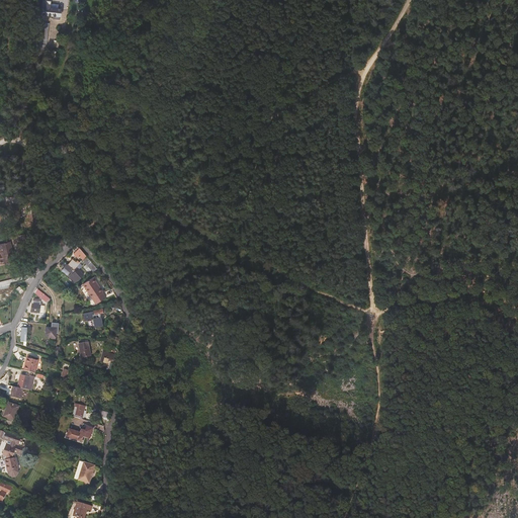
[(44,0),(42,17),(61,18),(61,9),(50,9),(50,0),(44,0)]
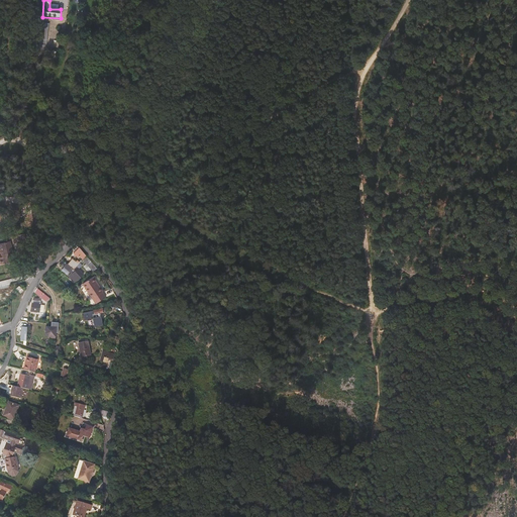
[(25,233),(19,235),(19,234),(13,236),(14,242),(20,240),(20,238),(26,236),(25,233)]
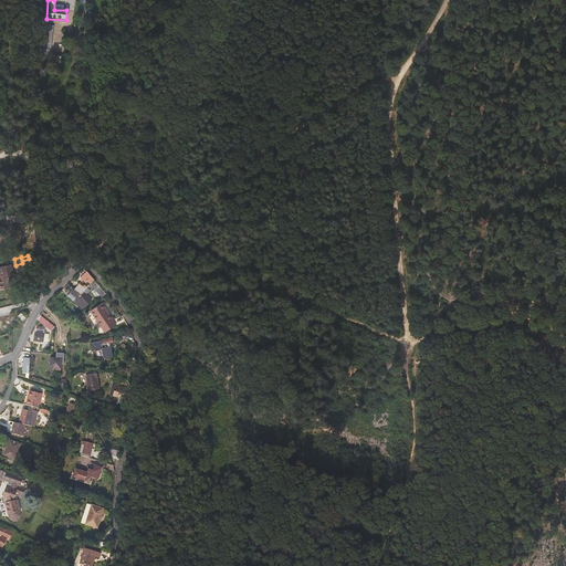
[(14,276),(11,264),(0,266),(0,273),(0,275),(1,275),(2,280),(1,280),(0,280),(1,284),(2,289),(11,286),(12,290),(18,287),(16,280),(17,279),(16,275),(14,276)]
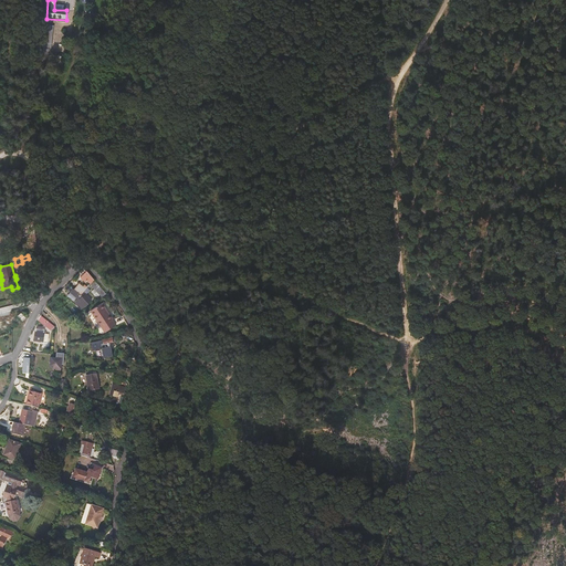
[(94,280),(87,271),(86,272),(83,269),(80,272),(83,275),(82,276),(81,278),(85,283),(87,281),(91,284),(94,280)]
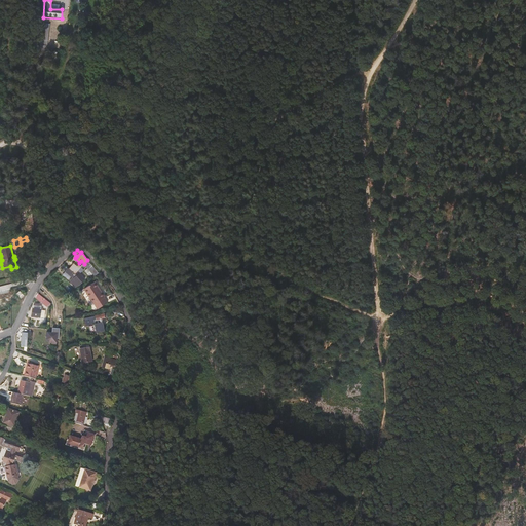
[(100,273),(87,260),(84,264),(88,269),(95,276),(100,273)]
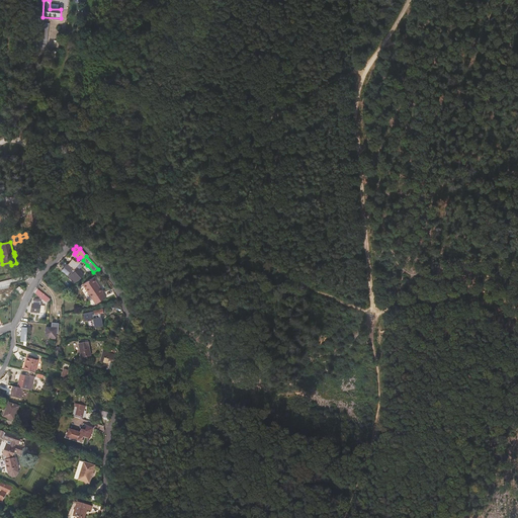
[(80,263),(77,261),(74,264),(71,261),(69,265),(75,270),(80,264),(80,263)]
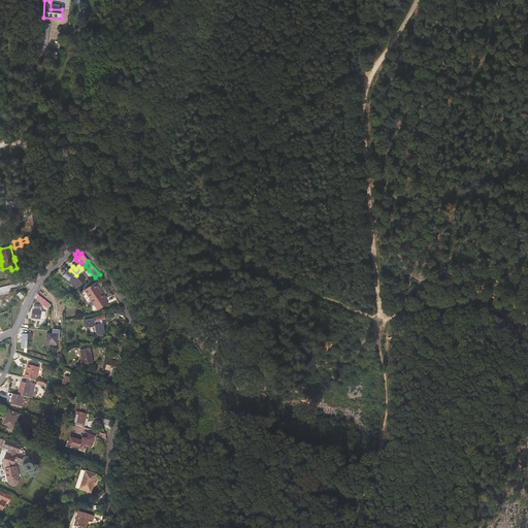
[(87,279),(80,274),(84,271),(81,269),(76,275),(70,270),(67,273),(70,276),(72,278),(75,281),(73,284),(77,288),(80,285),(87,279)]
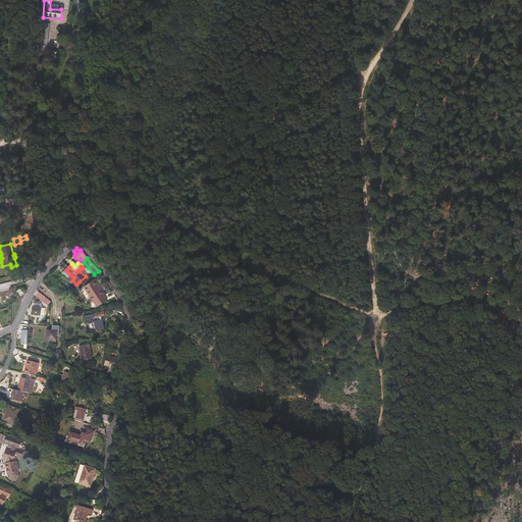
[(84,286),(94,301),(97,307),(107,300),(103,295),(102,296),(100,293),(98,291),(101,289),(94,279),(84,286)]
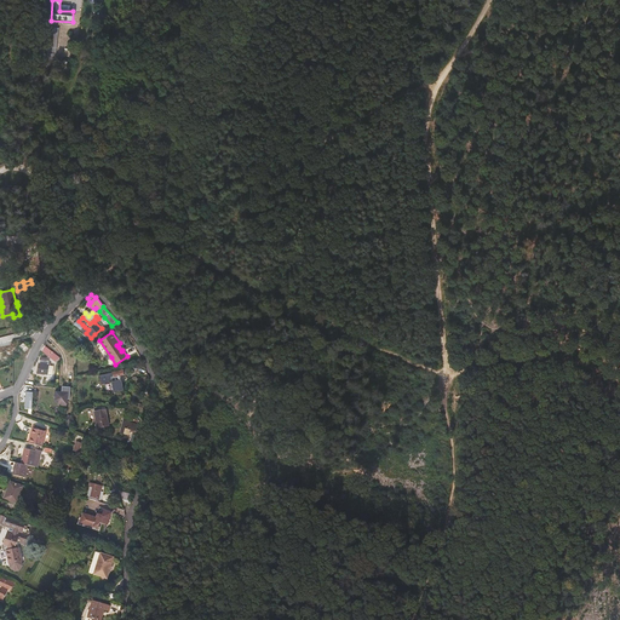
[(0,360),(4,360),(4,357),(5,356),(4,351),(5,351),(6,357),(15,356),(13,344),(1,345),(3,346),(0,346),(0,360)]
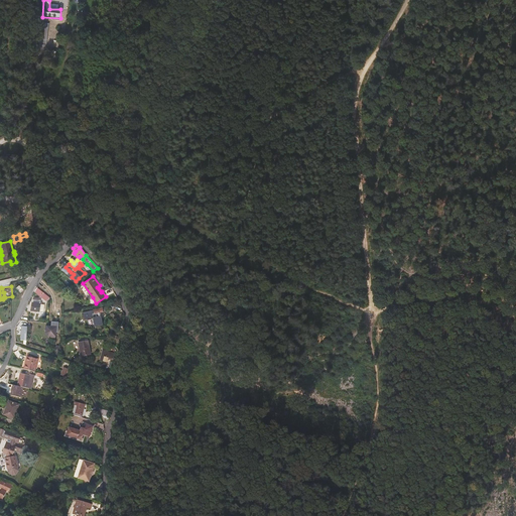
[(49,297),(37,287),(35,291),(44,299),(43,303),(45,303),(45,300),(50,298),(49,297)]
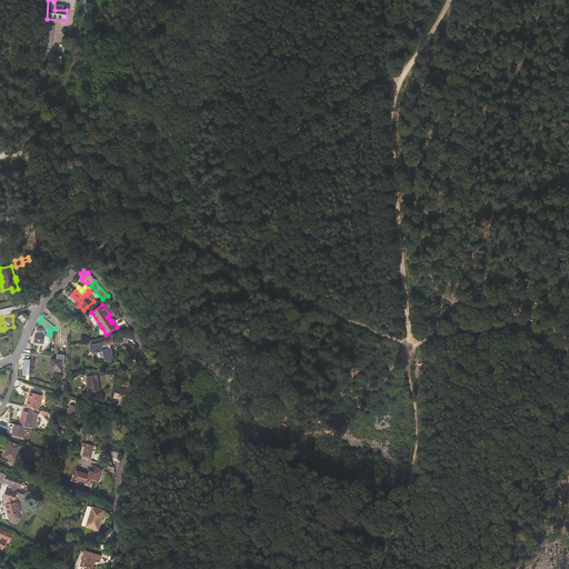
[(45,336),(46,331),(41,331),(41,329),(38,329),(38,330),(37,330),(36,337),(35,342),(43,343),(47,343),(49,342),(49,336),(45,336)]
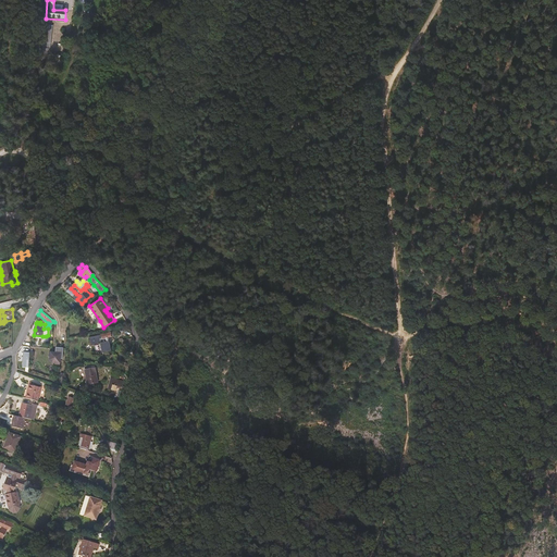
[(94,336),(97,354),(111,351),(108,338),(112,337),(111,332),(94,336)]
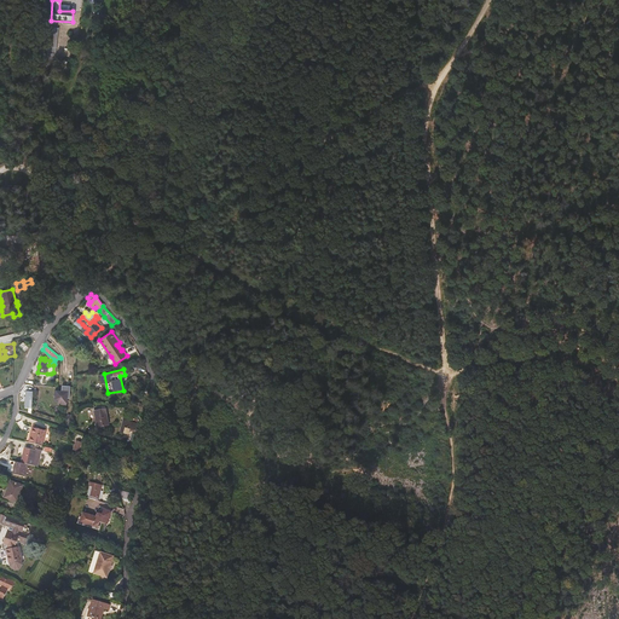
[(70,399),(70,387),(62,386),(62,392),(59,392),(57,391),(55,391),(55,397),(56,398),(56,400),(58,404),(62,404),(62,405),(67,405),(68,399),(70,399)]
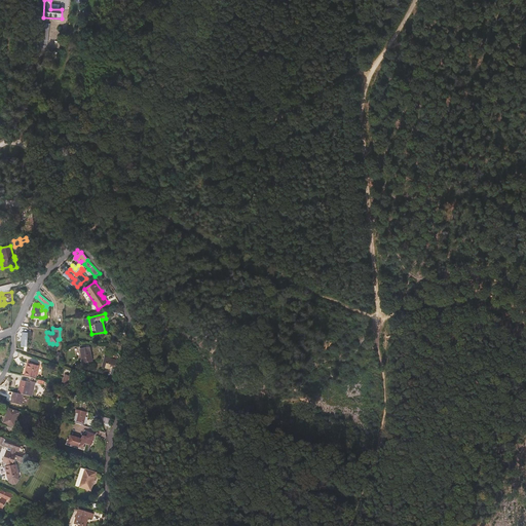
[(80,363),(82,363),(82,364),(92,362),(89,344),(79,346),(82,359),(80,360),(80,362),(80,363)]
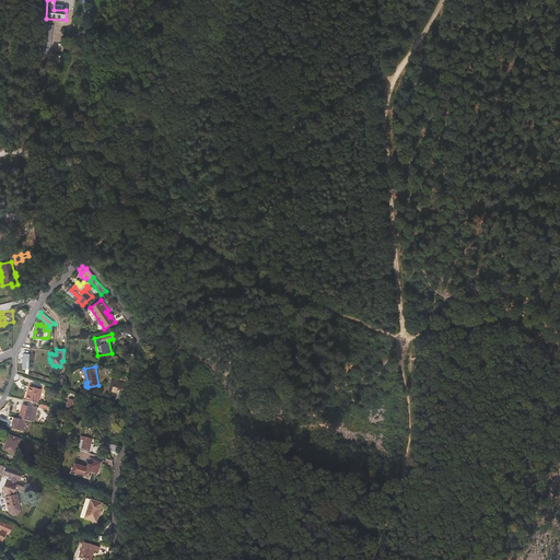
[(123,391),(124,384),(113,381),(112,392),(116,393),(117,389),(123,391)]
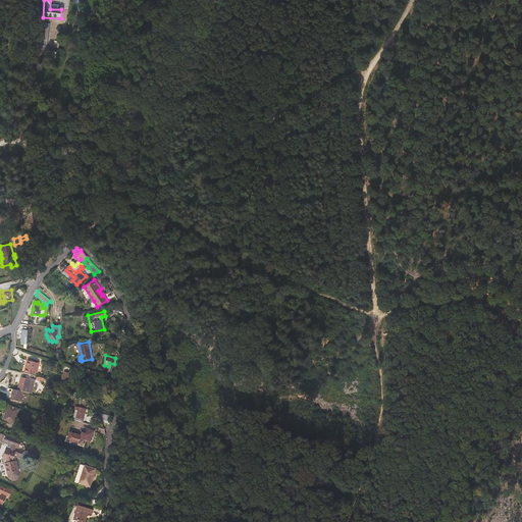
[(23,365),(22,373),(36,376),(39,363),(25,361),(24,363),(24,366),(23,365)]
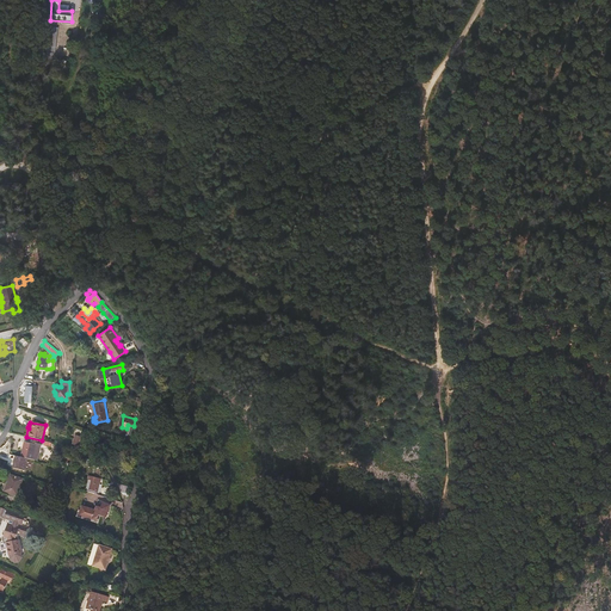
[(140,438),(141,431),(130,429),(129,436),(140,438)]
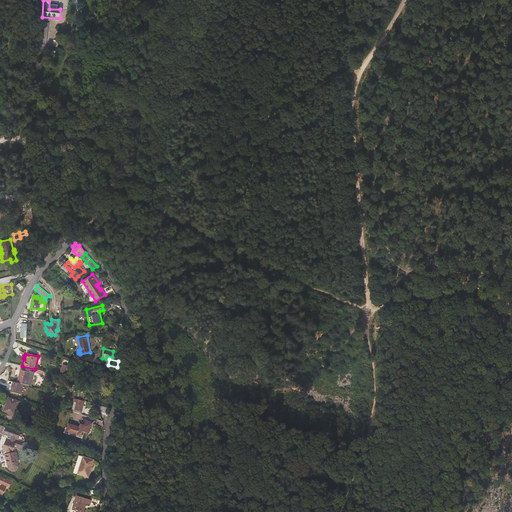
[(100,367),(94,365),(84,362),(83,366),(86,367),(86,369),(88,369),(88,368),(93,369),(93,371),(99,372),(99,370),(100,367)]
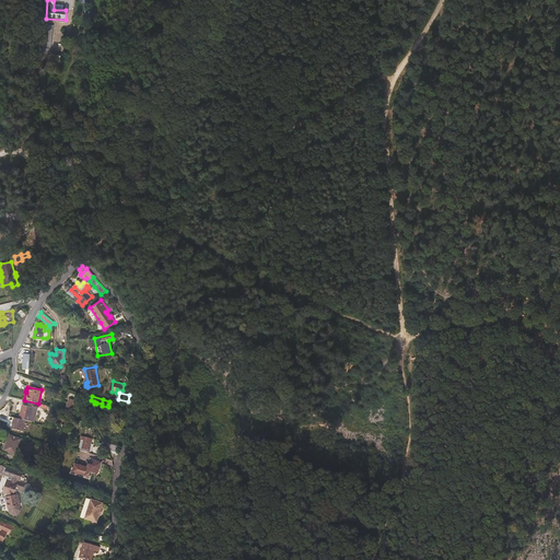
[(25,420),(30,421),(35,422),(38,408),(33,406),(33,408),(23,406),(22,412),(20,419),(25,420)]
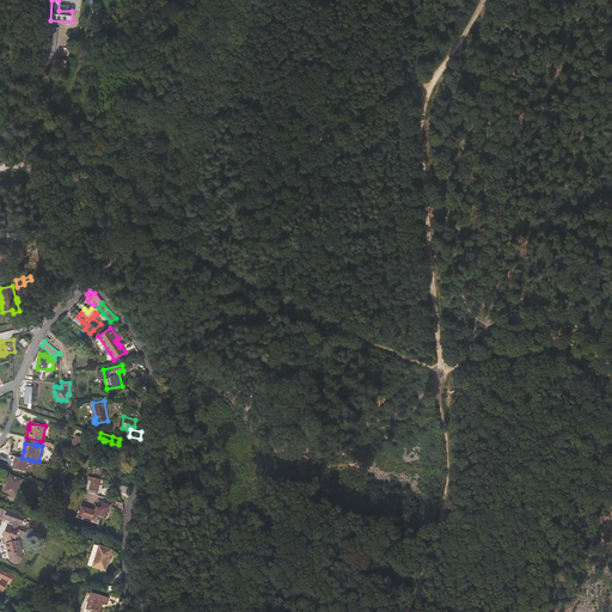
[(24,472),(28,459),(20,458),(10,456),(8,458),(8,460),(14,461),(12,469),(24,472)]
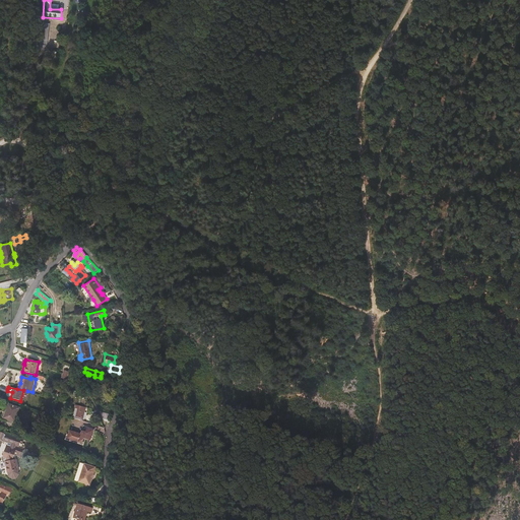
[(6,410),(4,418),(2,417),(4,412),(2,411),(0,417),(0,418),(14,424),(19,407),(8,404),(6,410)]
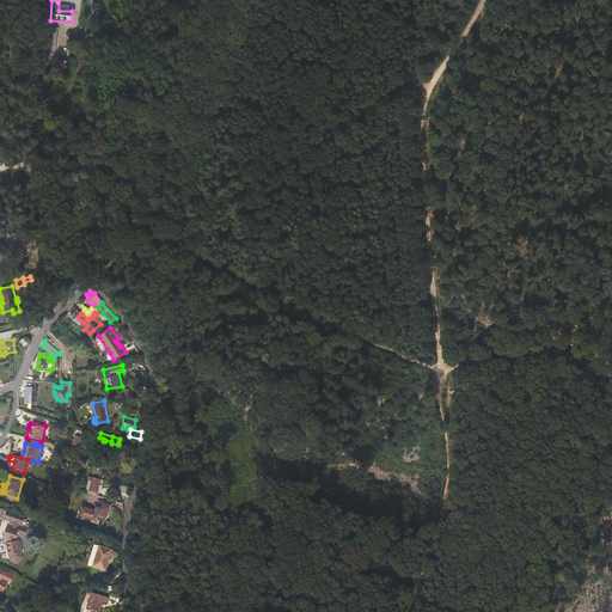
[(99,485),(101,481),(89,477),(87,479),(89,481),(86,489),(87,490),(87,491),(99,496),(102,485),(99,485)]
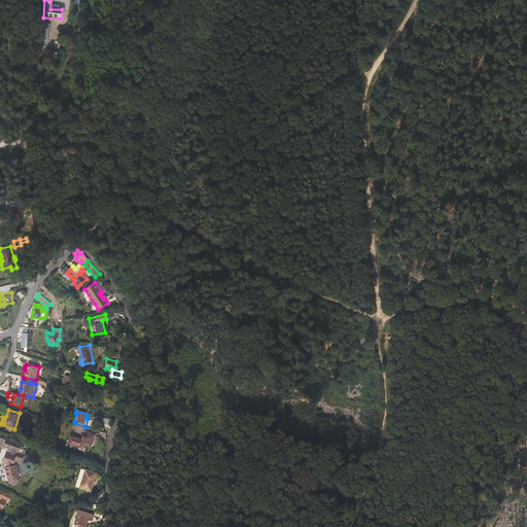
[(102,413),(101,417),(101,418),(106,426),(110,428),(113,416),(102,413)]
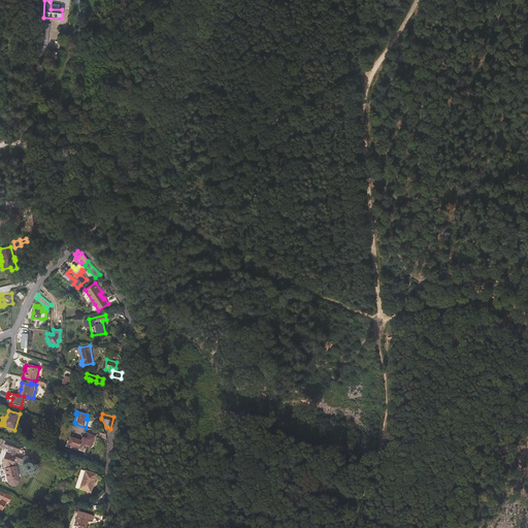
[(86,449),(87,446),(92,448),(95,436),(89,435),(88,436),(84,435),(84,437),(83,437),(81,441),(71,437),(68,446),(67,446),(69,441),(68,441),(66,447),(85,453),(86,449)]
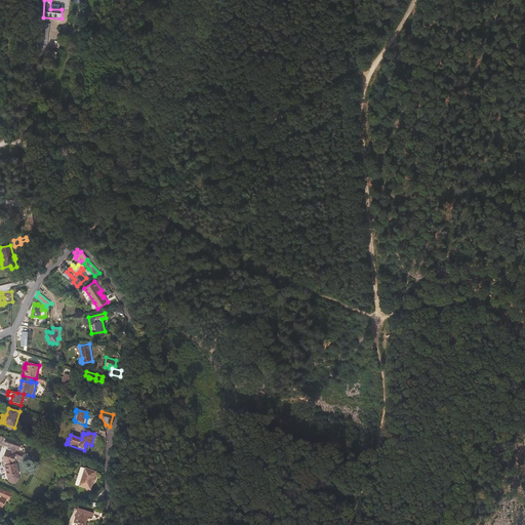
[(2,467),(5,467),(7,477),(8,481),(12,484),(15,483),(18,479),(18,475),(16,463),(12,465),(15,456),(16,457),(16,459),(22,461),(25,453),(16,450),(16,449),(19,450),(21,447),(23,448),(24,444),(5,439),(4,439),(4,438),(0,436),(0,444),(8,447),(7,449),(6,449),(2,461),(2,460),(1,461),(2,467)]
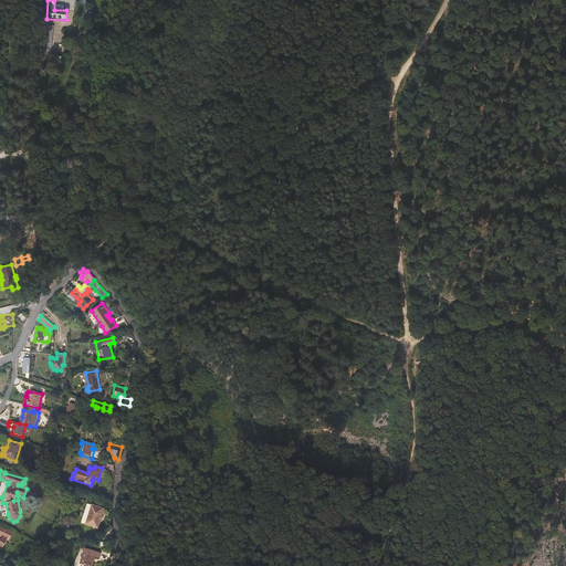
[(81,523),(86,524),(97,528),(101,519),(104,509),(87,504),(81,523)]
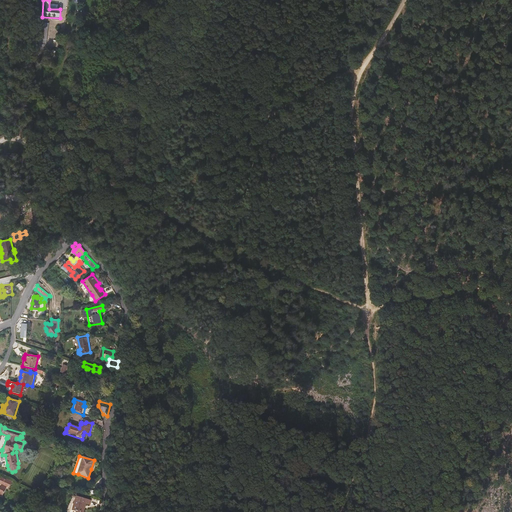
[(9,487),(12,481),(6,479),(1,477),(0,479),(0,495),(2,496),(7,486),(9,487)]
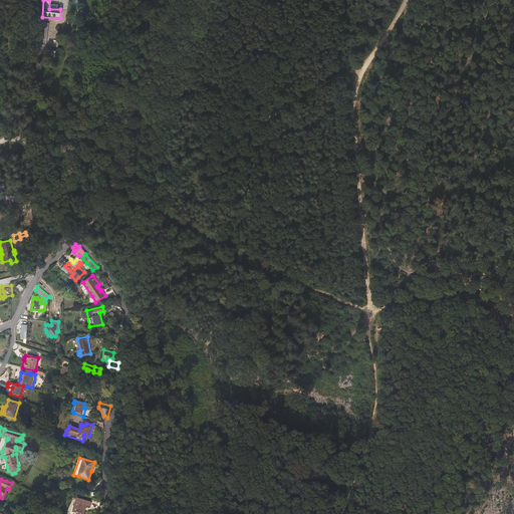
[(83,513),(86,505),(90,506),(90,504),(91,502),(77,498),(71,513),(83,513)]
